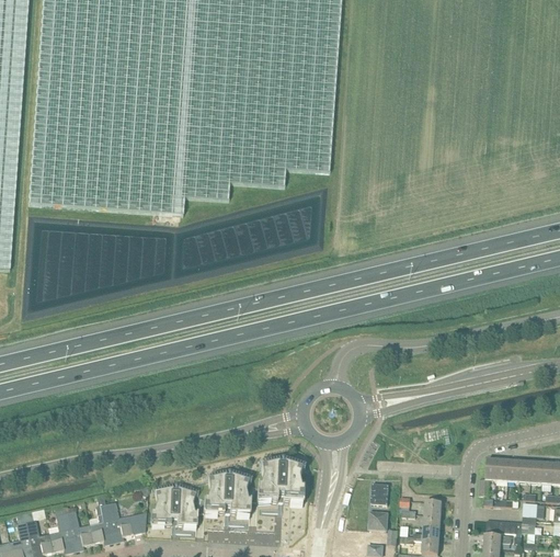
[(0,0),(0,266),(11,268),(29,0),(0,0)]
